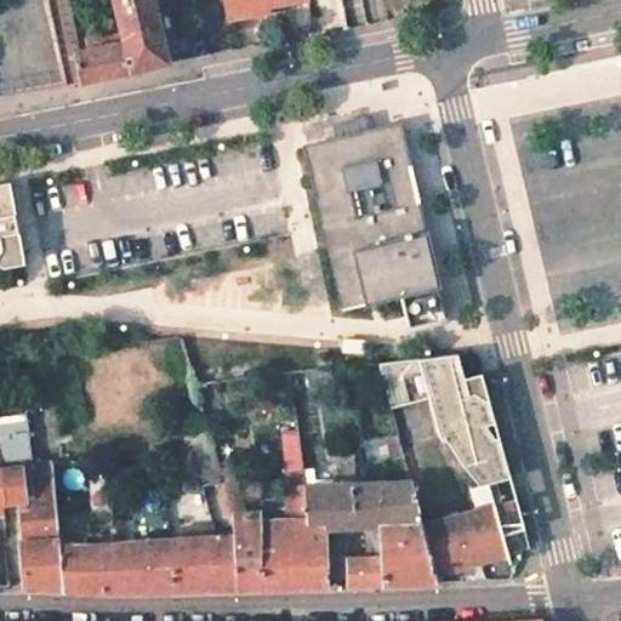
[(113,0),(124,41),(132,73),(146,69),(167,64),(152,0),(113,0)]
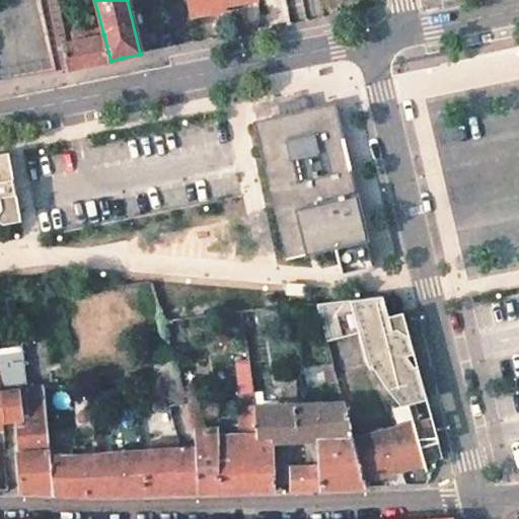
[(223,0),(219,0),(190,6),(192,19),(225,11),(225,5),(223,0)]
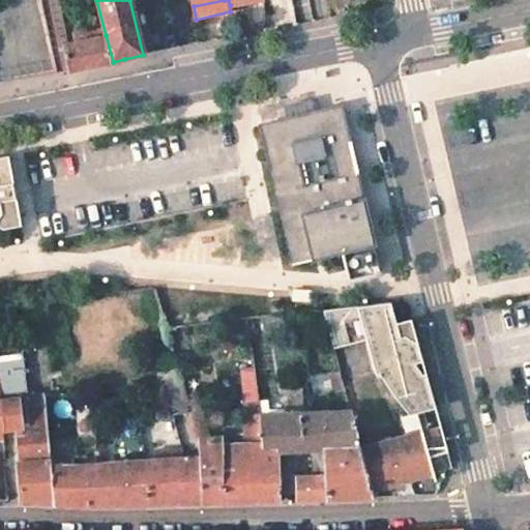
[(78,41),(63,43),(68,70),(86,67),(108,63),(113,62),(106,35),(94,37),(93,32),(77,35),(78,41)]
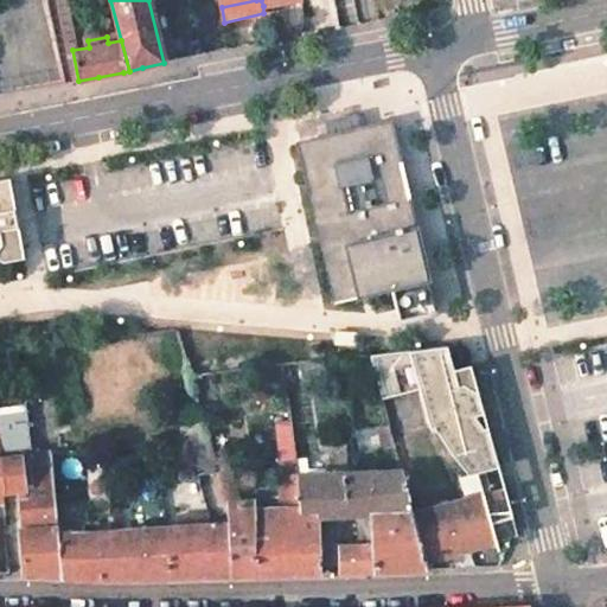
[(350,132),(298,144),(338,304),(394,288),(401,318),(438,310),(389,122),(350,132)]
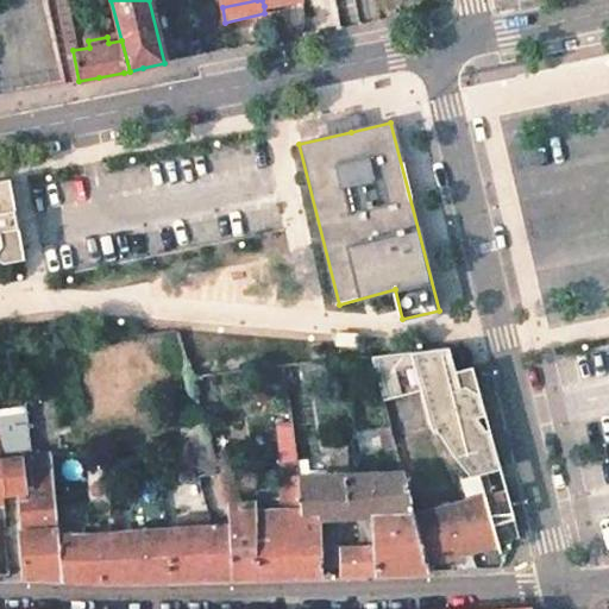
[(0,262),(5,265),(25,262),(12,181),(0,182),(0,262)]
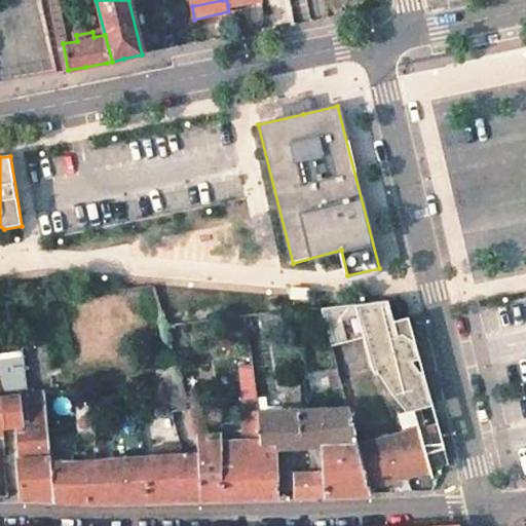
[(387,299),(364,302),(384,384),(404,410),(431,402),(423,376),(405,316),(393,320),(387,299)]
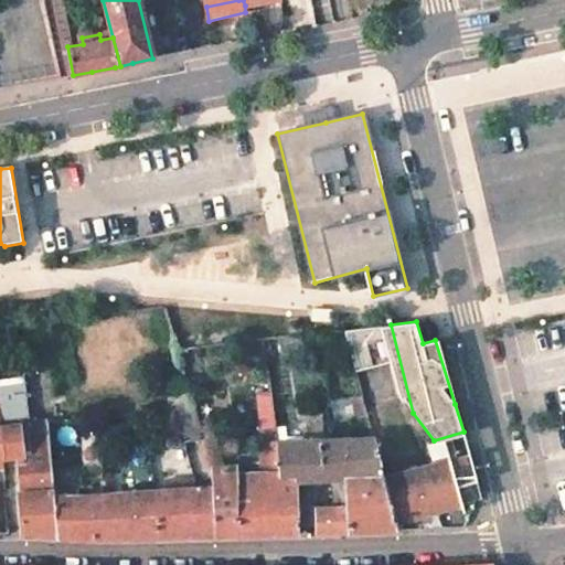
[(391,324),(344,330),(356,373),(391,369),(402,404),(407,404),(413,413),(391,324)]
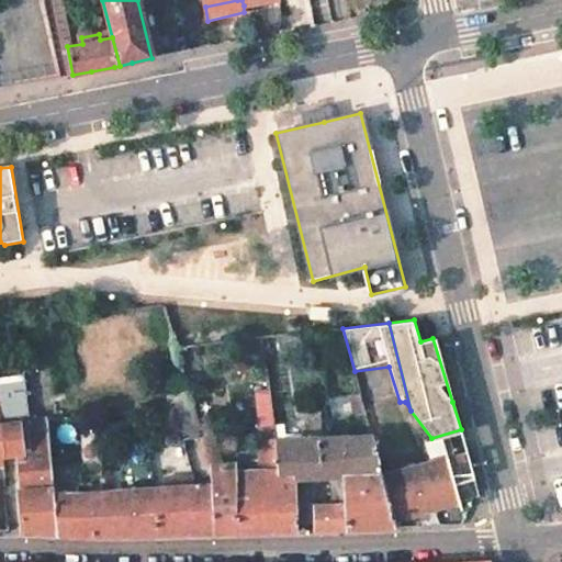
[(21,378),(0,379),(0,458),(20,457),(24,493),(18,494),(22,531),(56,532),(55,492),(57,492),(49,420),(26,424),(21,378)]
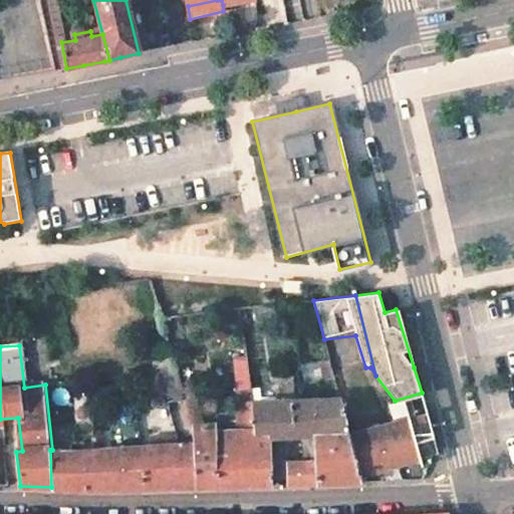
[(278,400),(252,400),(255,428),(269,428),(269,433),(313,432),(314,445),(322,445),(322,451),(353,447),(349,432),(341,401),(293,400),(293,392),(278,392),(278,400)]
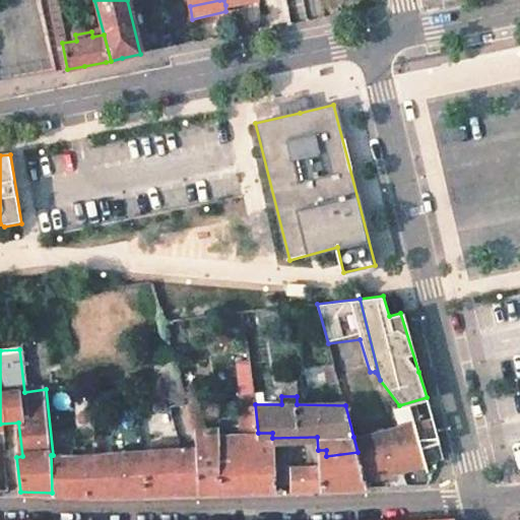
[(255,404),(239,406),(241,434),(219,434),(220,493),(253,492),(275,491),(272,438),(272,433),(258,433),(255,404)]
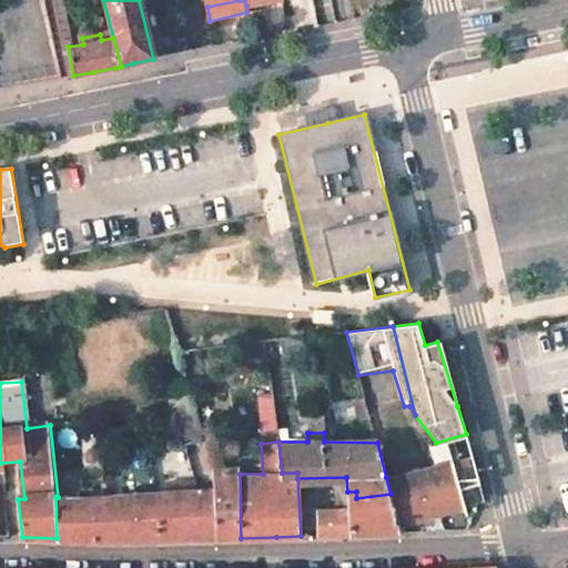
[(469,454),(427,465),(439,511),(482,498),(475,469),(469,454)]
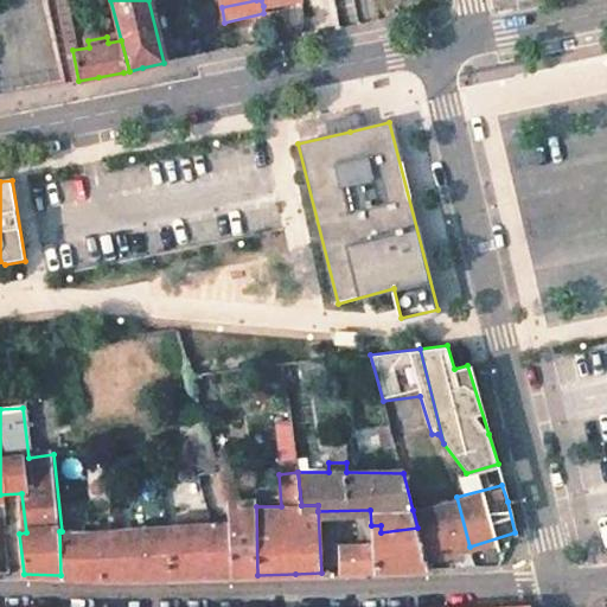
[(256,497),(230,497),(230,513),(232,576),(241,576),(257,575),(256,506),(256,497)]
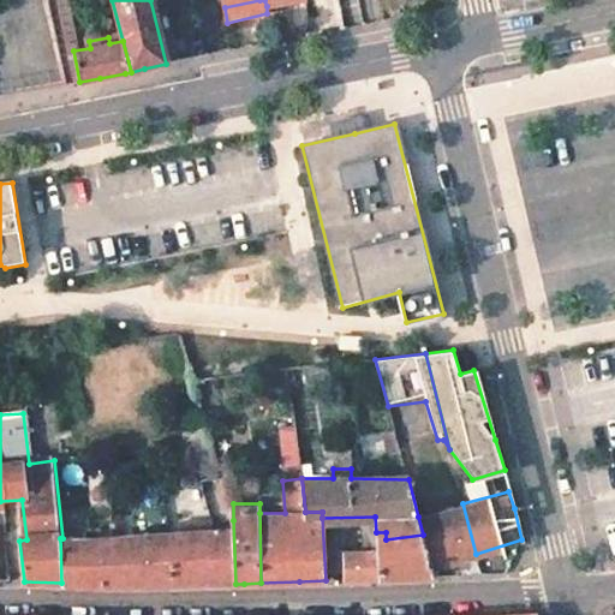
[(463,503),(418,517),(423,535),(431,567),(476,554),(463,503)]
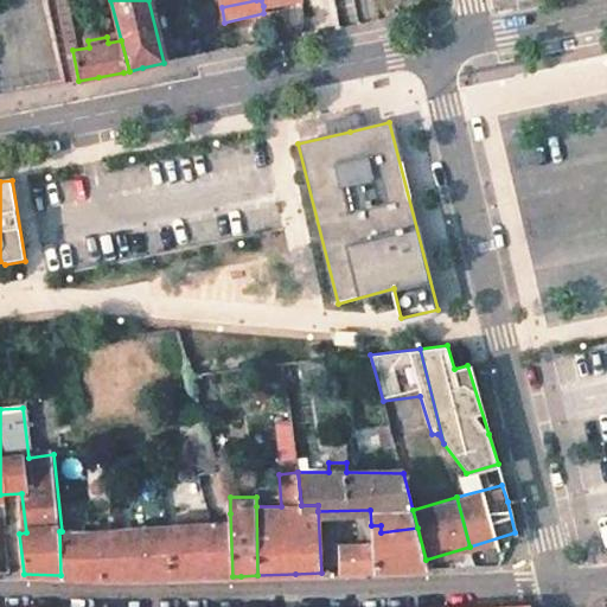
[(61,575),(61,579),(85,580),(101,580),(140,579),(232,576),(230,513),(230,522),(104,535),(62,531),(59,531),(61,575)]
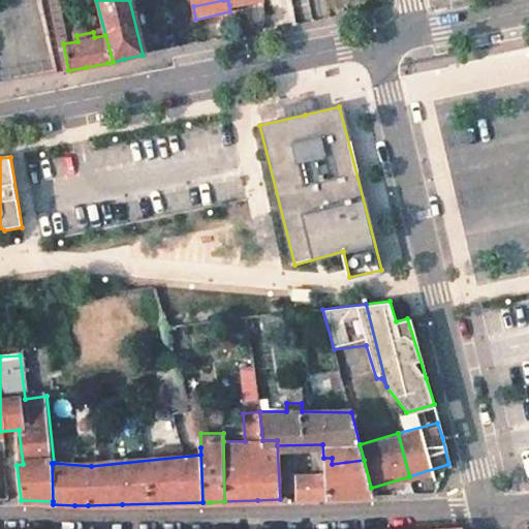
[(332,458),(323,458),(324,474),(327,498),(351,497),(373,497),(371,488),(364,460),(332,464),(332,458)]
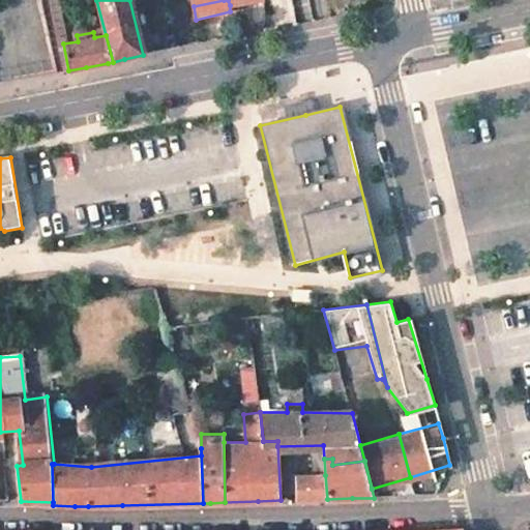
[(325,475),(298,476),(298,500),(314,499),(327,499),(325,475)]
